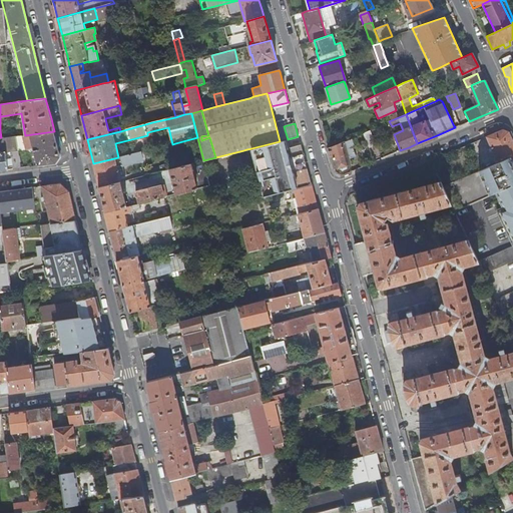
[(503,129),(486,136),(498,162),(509,157),(512,155),(512,141),(508,131),(503,129)]
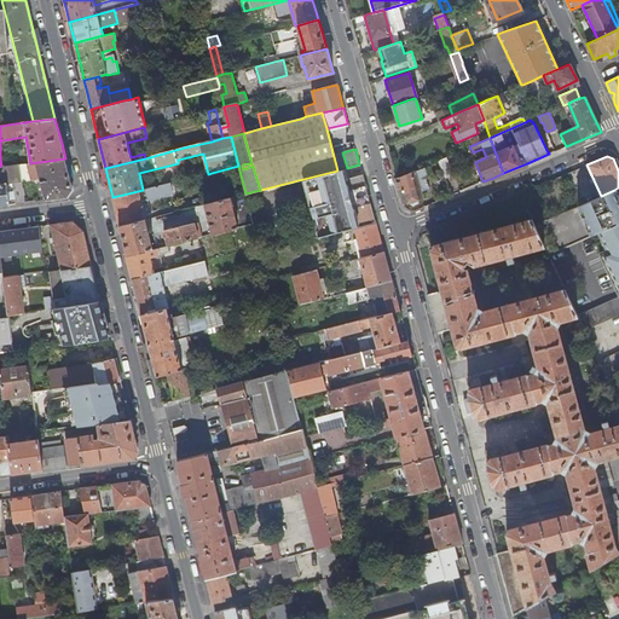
[(446,157),(437,161),(445,179),(453,174),(446,157)]
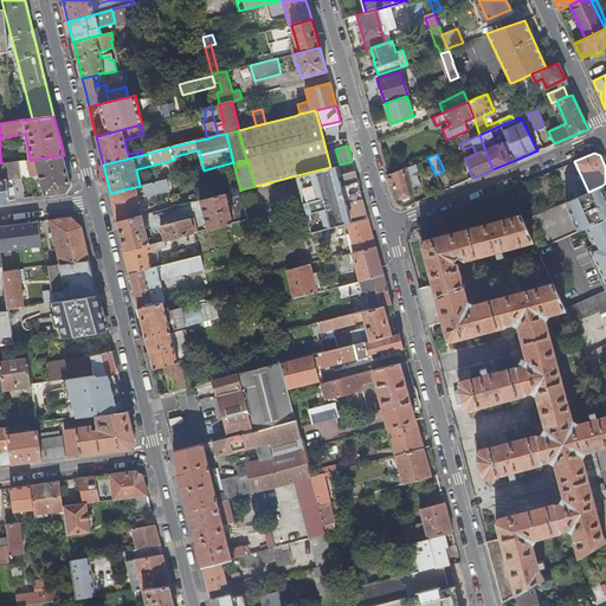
[(38,173),(44,195),(66,192),(71,186),(68,173),(64,155),(30,160),(25,160),(28,175),(38,173)]
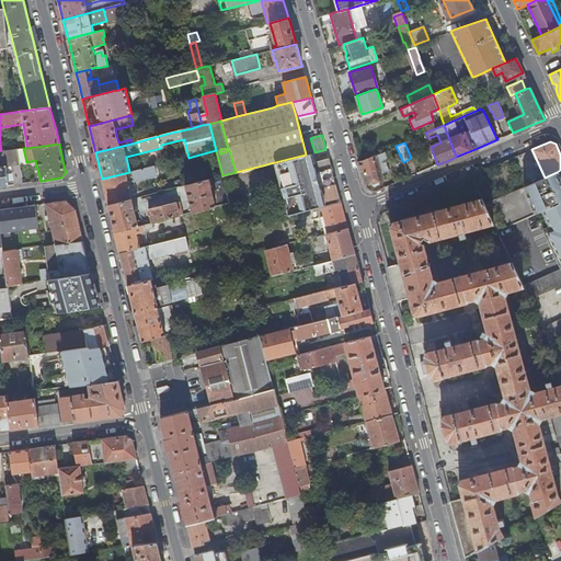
[(19,164),(26,162),(23,148),(16,149),(19,164)]
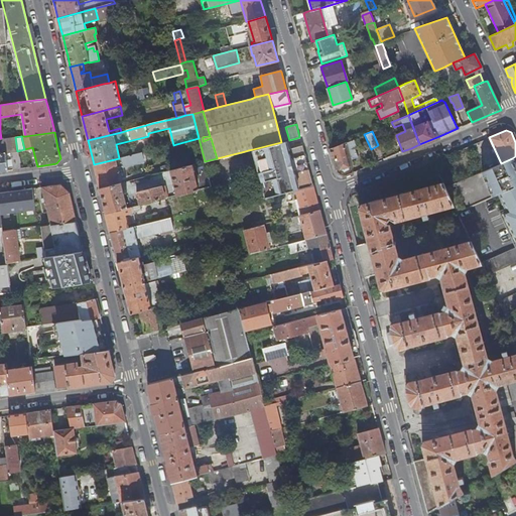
[(0,170),(1,171),(8,170),(5,152),(9,152),(12,169),(20,168),(17,151),(15,137),(1,138),(0,138),(0,170)]
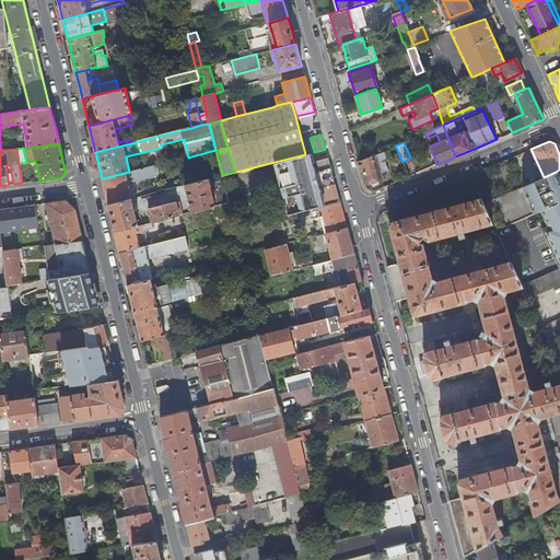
[(321,207),(340,201),(338,194),(337,191),(329,164),(328,159),(315,162),(313,152),(305,154),(275,162),(290,214),(321,207)]
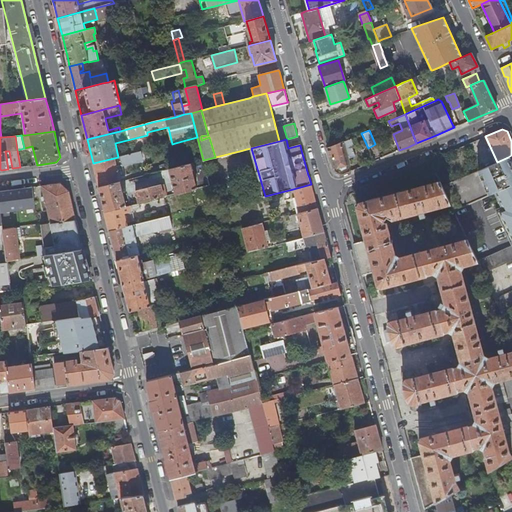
[(342,141),(328,148),(331,160),(333,168),(349,164),(342,141)]
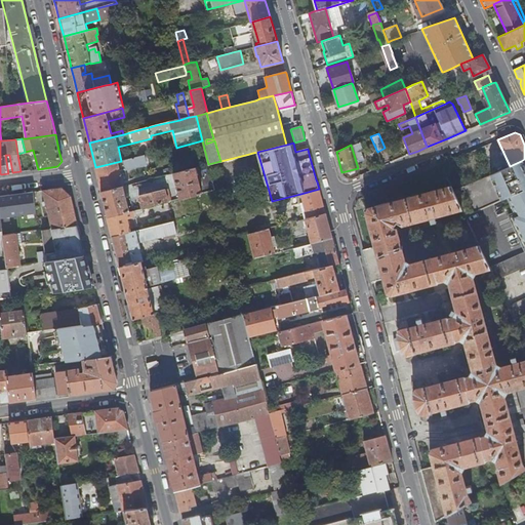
[(267,202),(272,201),(257,152),(252,153),(267,202)]
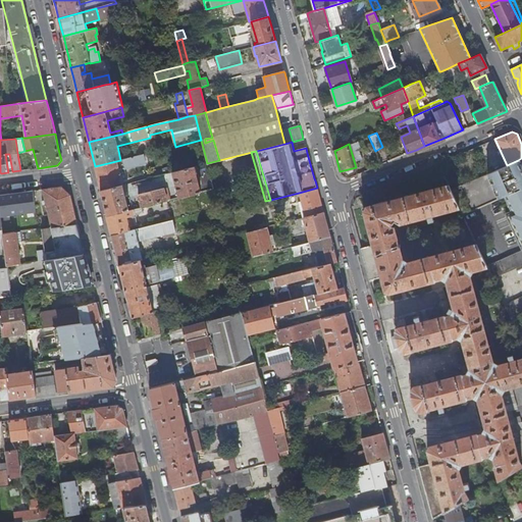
[(120,160),(95,166),(98,178),(99,181),(101,191),(122,186),(118,169),(145,163),(143,154),(120,160)]
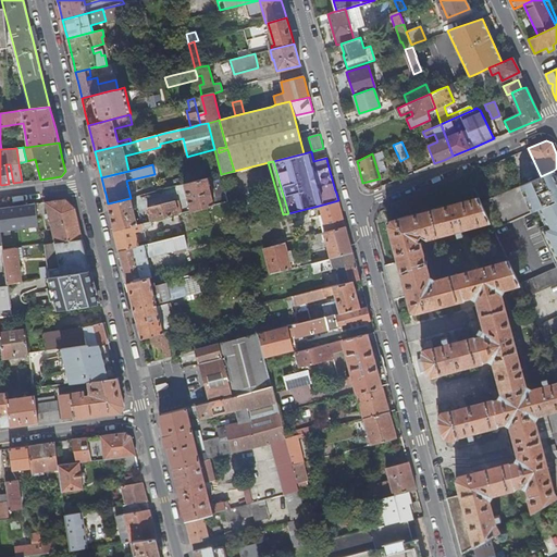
[(520,185),(480,202),(490,221),(493,230),(531,212),(539,209),(556,200),(556,178),(553,171),(541,176),(536,177),(520,185)]
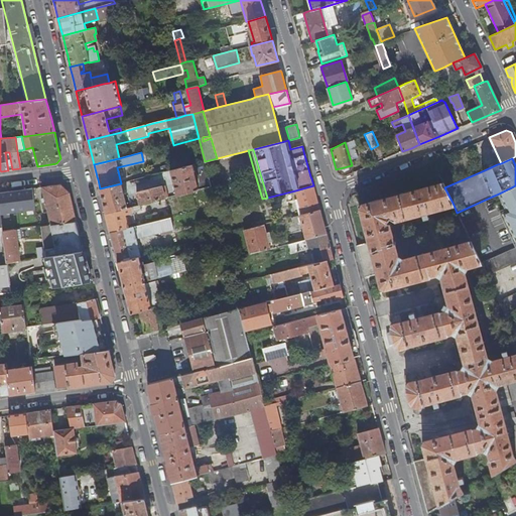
[(191,165),(170,170),(176,196),(199,189),(192,165),(191,165)]
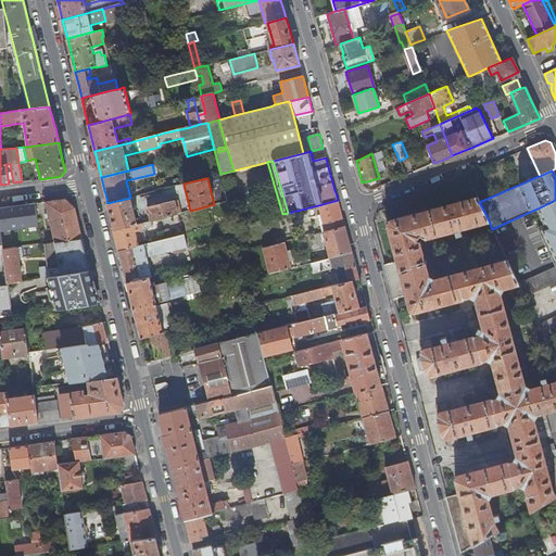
[(140,192),(140,203),(149,203),(149,192),(140,192)]
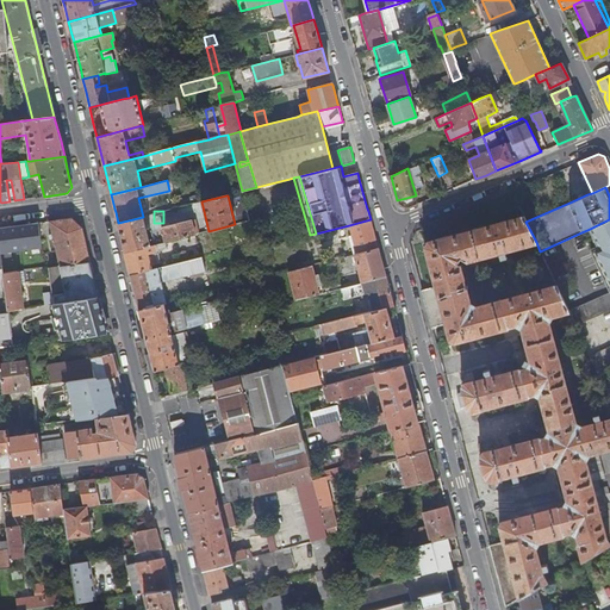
[(583,560),(601,549),(609,543),(609,496),(609,493),(608,495),(607,486),(599,489),(592,490),(591,481),(597,480),(604,479),(597,452),(609,448),(609,399),(609,397),(603,385),(601,380),(601,379),(596,369),(590,356),(586,348),(574,324),(572,319),(560,322),(577,385),(577,386),(585,418),(598,415),(599,422),(580,427),(576,424),(548,321),(551,316),(567,311),(568,311),(567,307),(556,285),(474,307),(470,304),(459,265),(458,263),(460,259),(465,261),(536,242),(528,225),(526,222),(523,216),(424,243),(436,286),(421,290),(431,328),(446,323),(450,343),(508,328),(508,327),(516,324),(521,328),(530,363),(528,368),(520,371),(520,369),(474,381),(472,371),(462,373),(461,377),(464,385),(462,385),(464,392),(465,393),(462,397),(464,402),(467,404),(468,405),(470,412),(471,412),(472,419),(475,421),(484,418),(483,409),(528,397),(528,396),(534,393),(540,397),(549,431),(546,437),(540,439),(539,439),(496,449),(493,440),(478,444),(487,481),(489,481),(491,490),(495,491),(503,489),(500,478),(543,466),(545,465),(553,462),(558,466),(567,500),(565,506),(559,508),(556,508),(498,523),(503,542),(490,546),(491,552),(505,607),(518,598),(536,589),(547,582),(541,573),(534,547),(537,542),(562,535),(564,534),(571,531),(577,535),(578,542),(578,543),(583,560)]
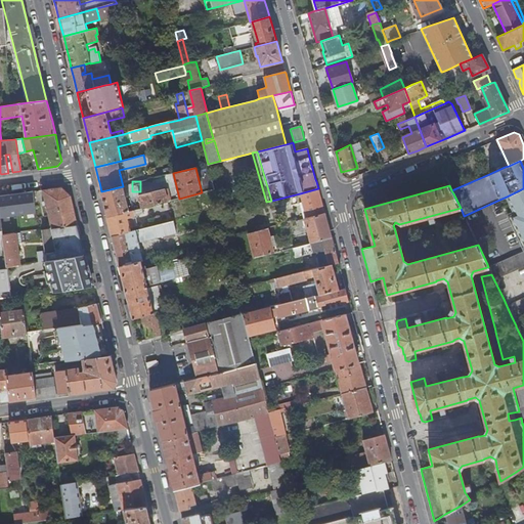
[(123,186),(101,191),(105,207),(107,217),(125,212),(129,211),(123,186)]
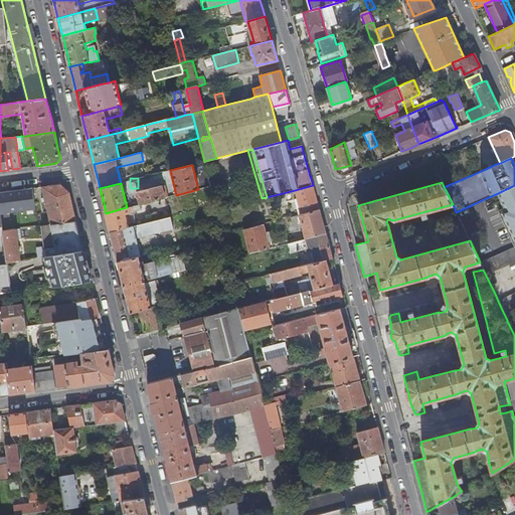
[(50,224),(75,220),(72,208),(68,192),(60,184),(41,187),(43,197),(40,198),(41,201),(44,201),(50,224)]
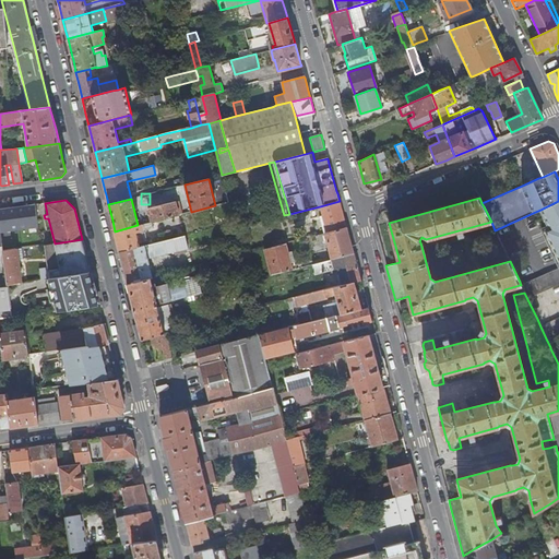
[(328,233),(347,228),(344,216),(340,201),(320,206),(328,233)]
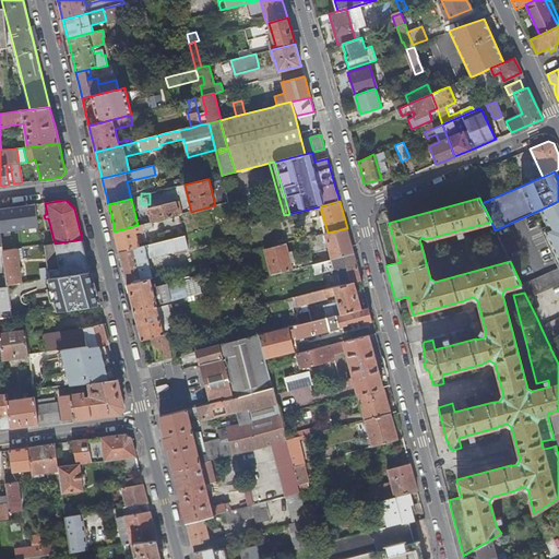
[(558,201),(540,210),(549,225),(542,228),(558,264),(558,201)]
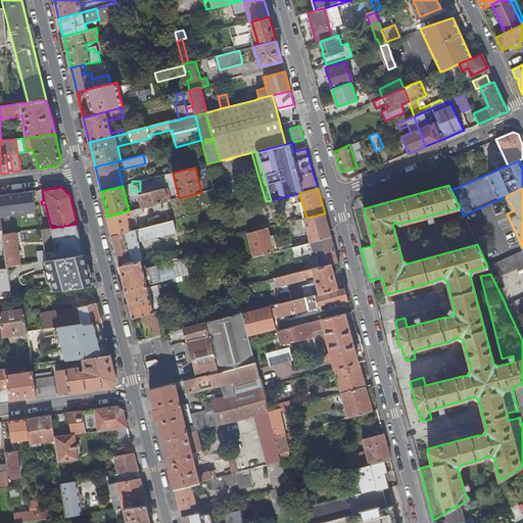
[(135,197),(138,208),(141,207),(171,200),(168,189),(164,190),(164,189),(138,196),(135,197)]
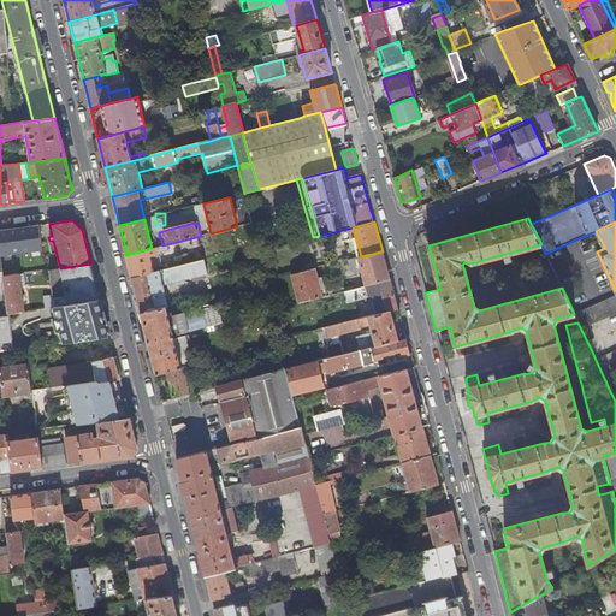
[(147,249),(126,255),(130,270),(131,273),(132,278),(152,273),(147,249)]
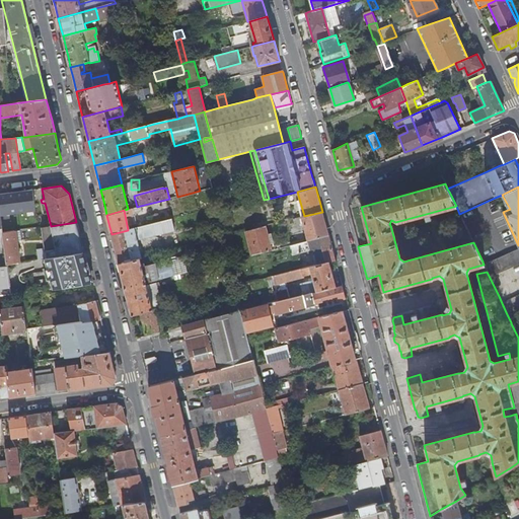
[(307,241),(328,235),(325,225),(322,212),(304,216),(295,219),(294,219),(295,225),(303,223),(307,241)]
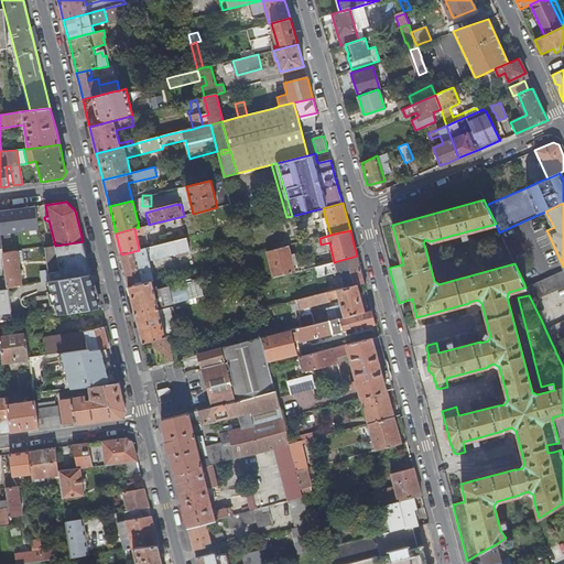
[(139,250),(121,255),(126,272),(128,282),(129,286),(152,281),(154,280),(149,257),(190,247),(187,238),(177,240),(139,250)]
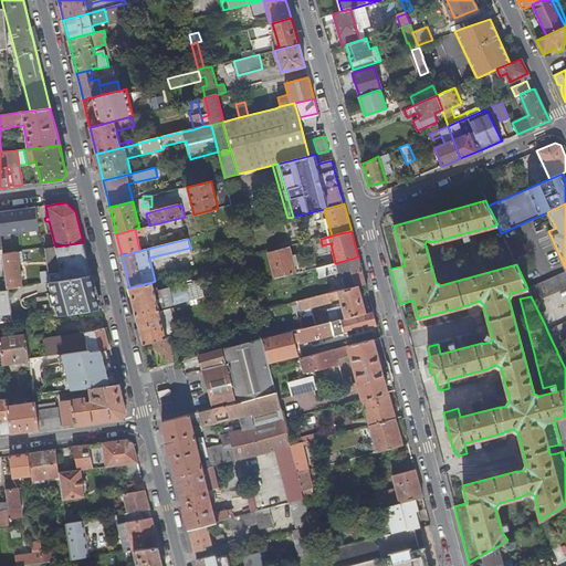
[(54,280),(91,274),(91,271),(85,252),(83,242),(55,247),(44,249),(49,272),(40,274),(42,282),(54,280)]
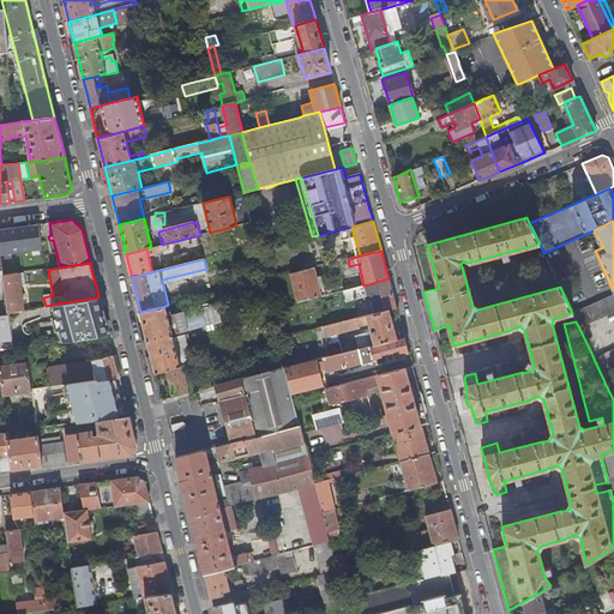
[(292,274),(299,302),(321,296),(314,268),(300,271),(292,274)]
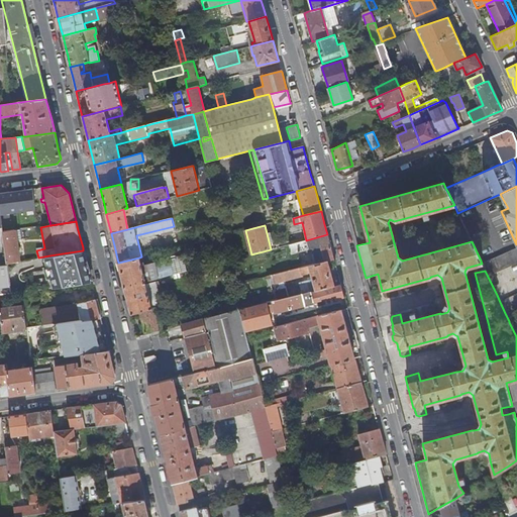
[(14,230),(3,232),(7,263),(19,262),(16,240),(14,230)]
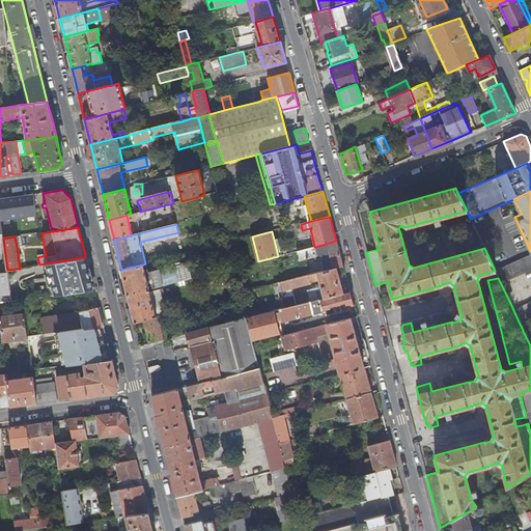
[(322,255),(326,271),(343,267),(340,257),(340,256),(336,241),(314,247),(297,251),(299,261),(322,255)]
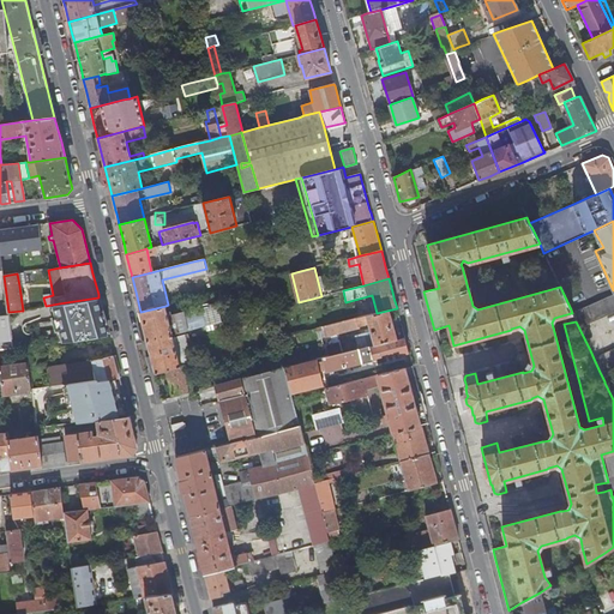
[(613,311),(613,293),(572,313),(576,321),(578,326),(613,311)]
